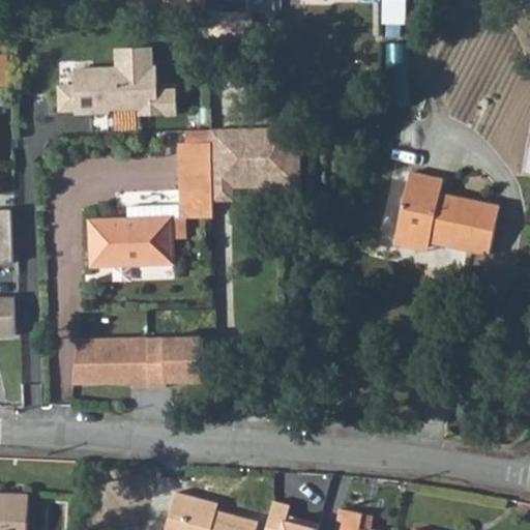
[(203,0),(190,0),(190,11),(203,11),(203,0)]
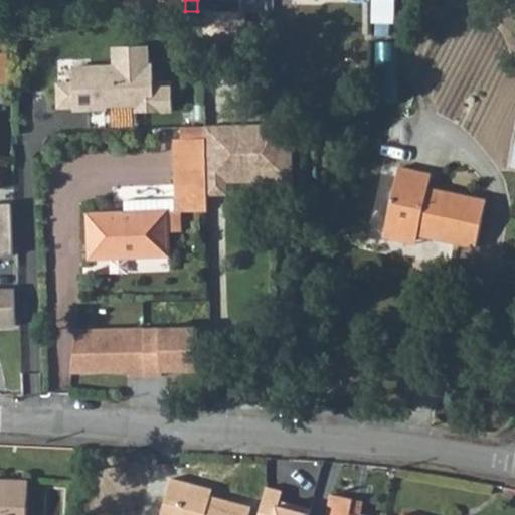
[(391,0),(371,0),(371,22),(391,22),(391,0)]
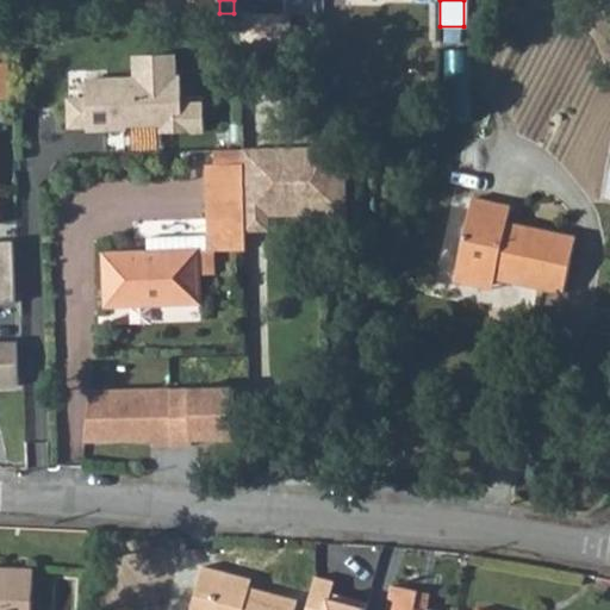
[(174,51),(78,57),(80,95),(64,97),(66,126),(86,125),(86,130),(160,125),(160,136),(207,134),(204,75),(176,76),(174,51)]
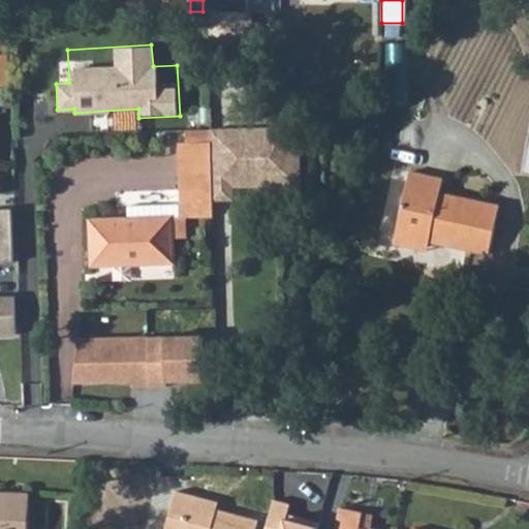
[(0,87),(9,87),(9,55),(0,55),(0,87)]
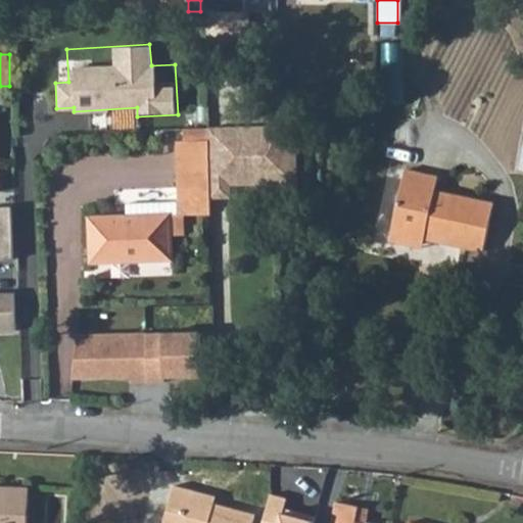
[(225,182),(225,125),(207,125),(207,139),(208,195),(225,195),(225,182)]
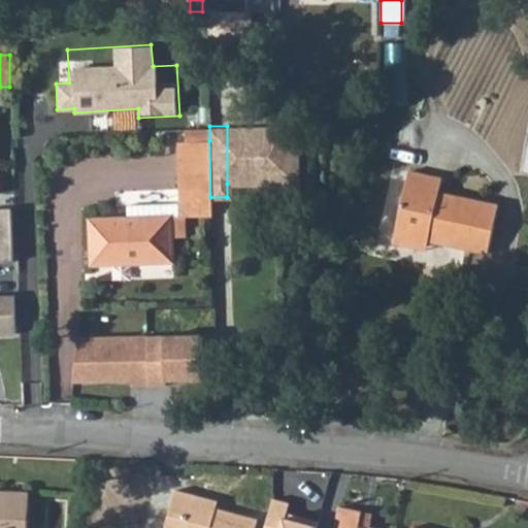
[(279,126),(227,126),(227,184),(274,184),(274,197),(294,197),(295,141),(279,126)]
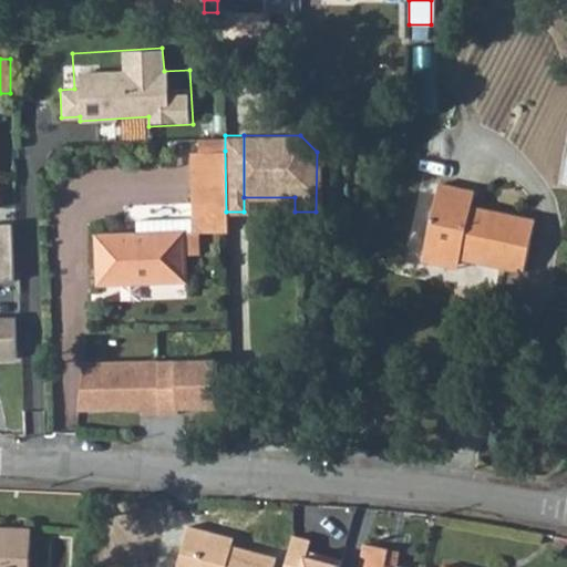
[(100,284),(184,281),(184,256),(198,255),(197,232),(227,230),(226,212),(225,151),(197,152),(191,152),(194,218),(195,230),(136,232),(99,233),(100,284)]
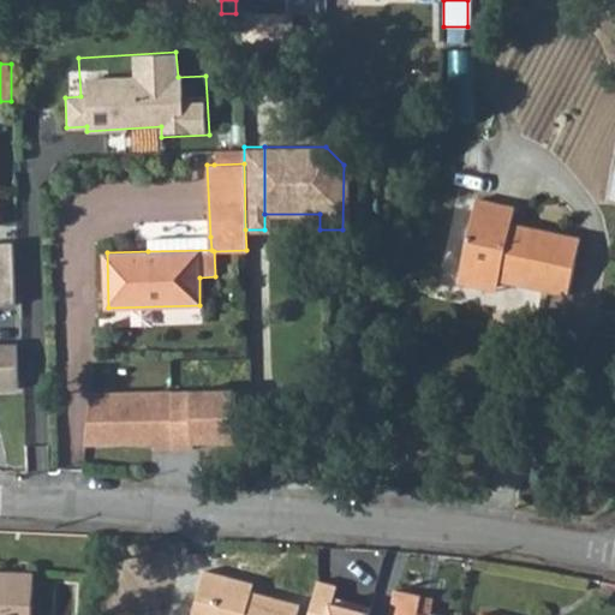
[(515,207),(488,201),(477,198),(459,282),(489,288),(491,279),(501,280),(569,294),(580,238),(512,222),(515,207)]
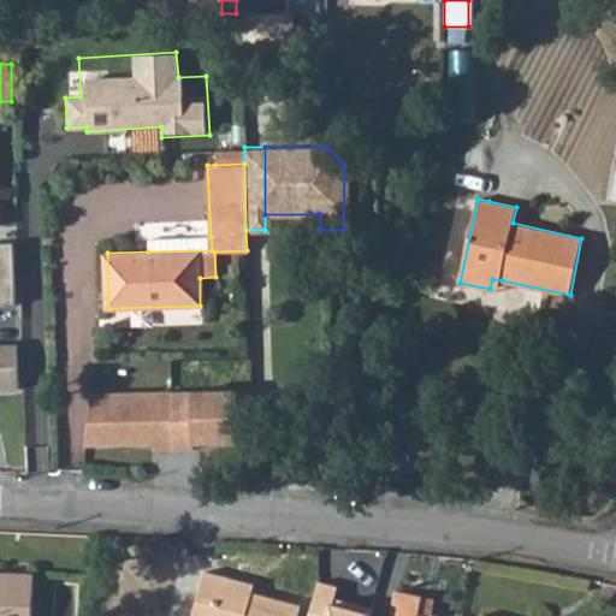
[(147,240),(148,252),(212,250),(211,237),(147,240)]
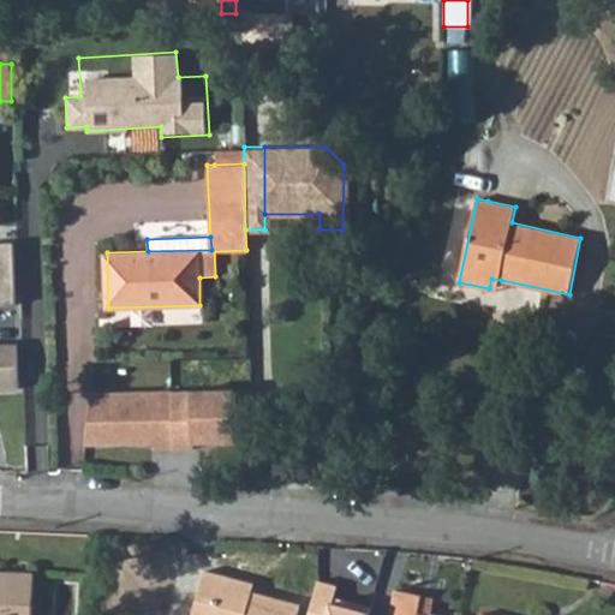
[(0,305),(16,305),(13,242),(0,242),(0,305)]
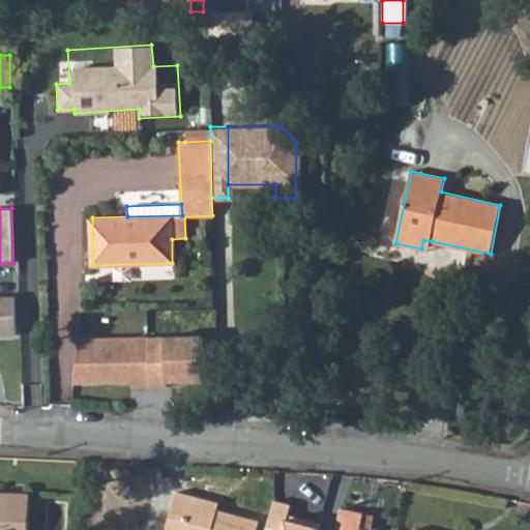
[(429,251),(432,241),(423,240),(421,248),(429,251)]
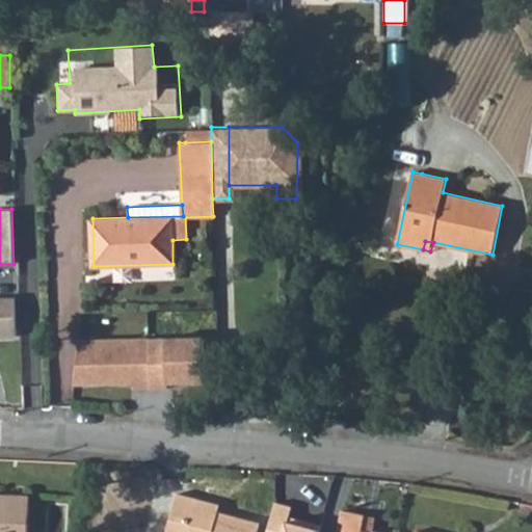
[(0,337),(14,338),(12,298),(0,298),(0,337)]
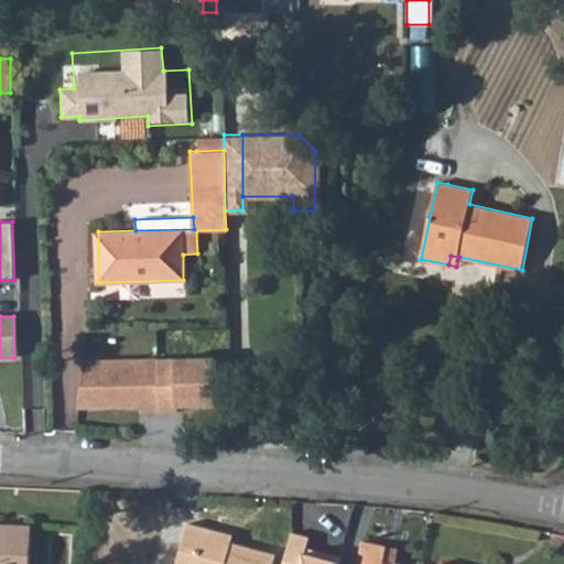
[(153,360),(83,362),(76,409),(138,408),(139,412),(153,412),(153,360)]
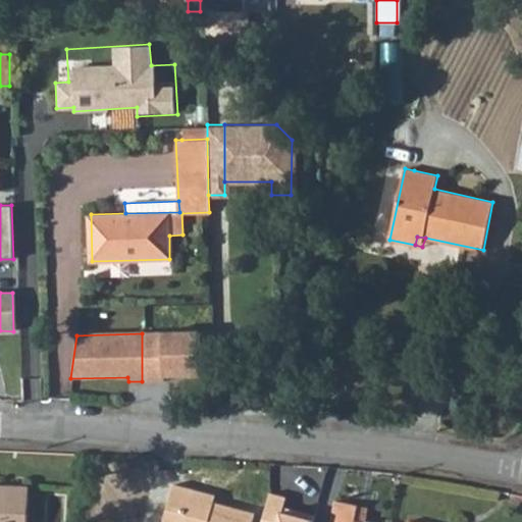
[(192,333),(142,333),(142,381),(159,381),(159,376),(207,376),(207,350),(192,350),(192,333)]
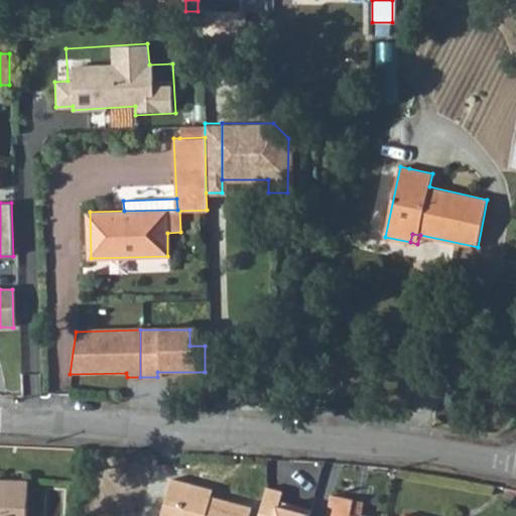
[(248,515),(250,507),(211,496),(206,495),(207,487),(171,478),(164,503),(179,507),(176,515),(248,515)]
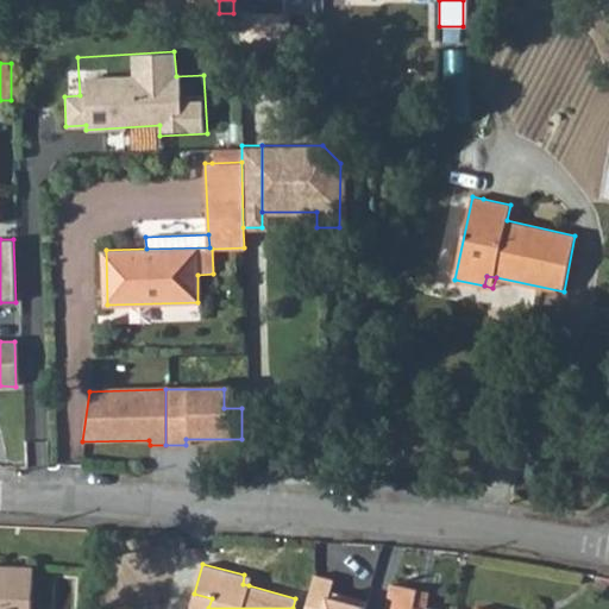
[(0,608),(32,608),(33,569),(0,566),(0,608)]
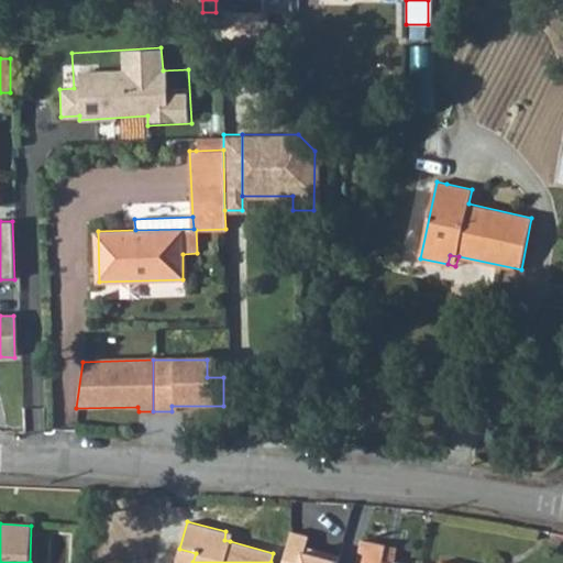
[(335,562),(338,555),(305,547),(307,537),(291,532),(283,562),(335,562)]
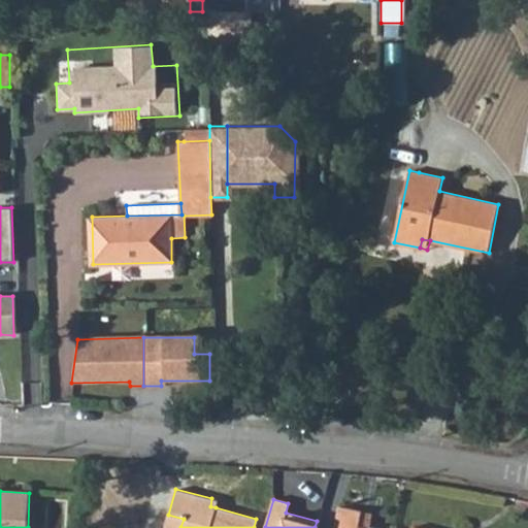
[(359,524),(360,510),(337,506),(334,527),(375,527),(367,526),(359,524)]
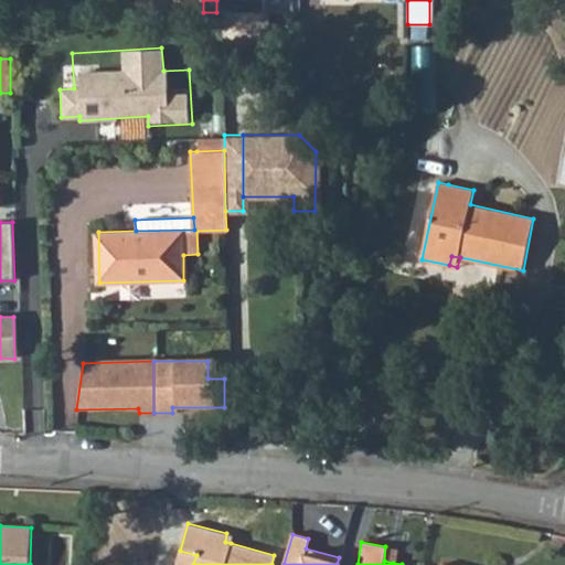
[(396,548),(385,546),(384,561),(393,563),(396,548)]
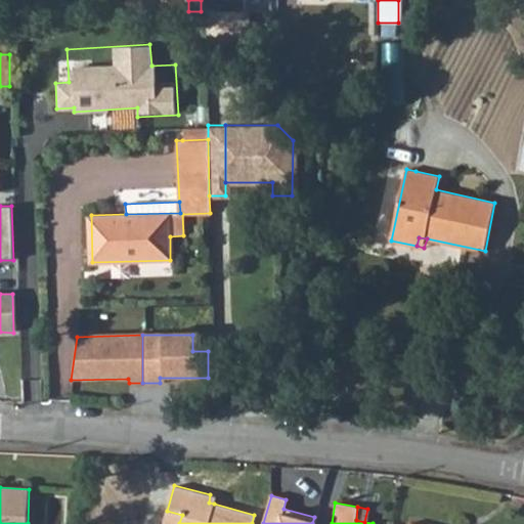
[(163,523),(179,523),(182,515),(167,511),(163,523)]
